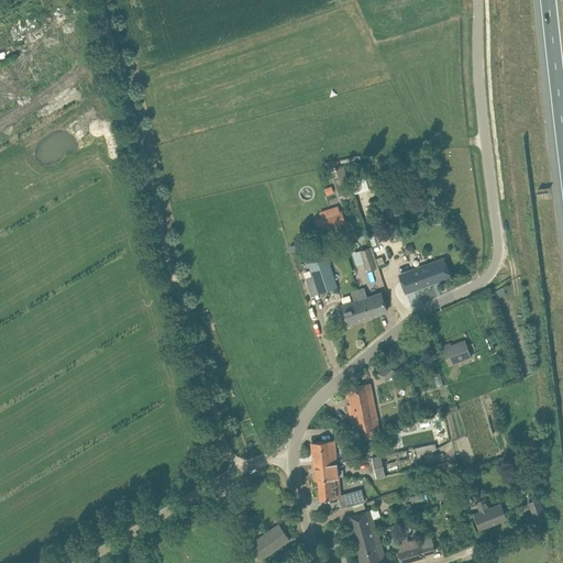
[(0,58),(12,53),(9,47),(0,52),(0,58)]
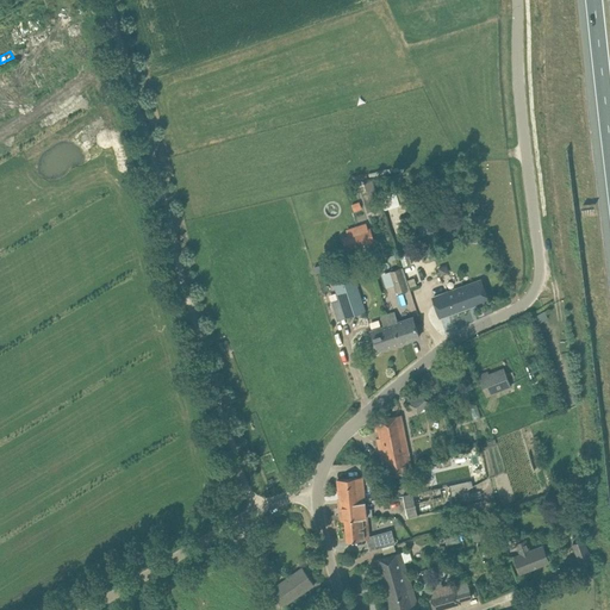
[(373,179),(365,181),(369,199),(378,197),(373,179)]
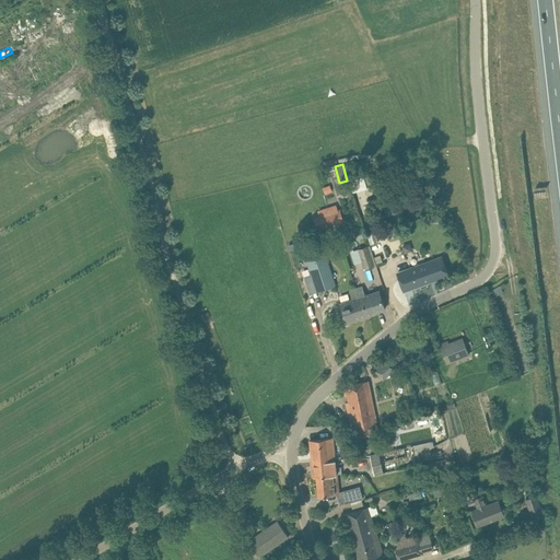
[(350,179),(353,191),(368,187),(364,175),(350,179)]
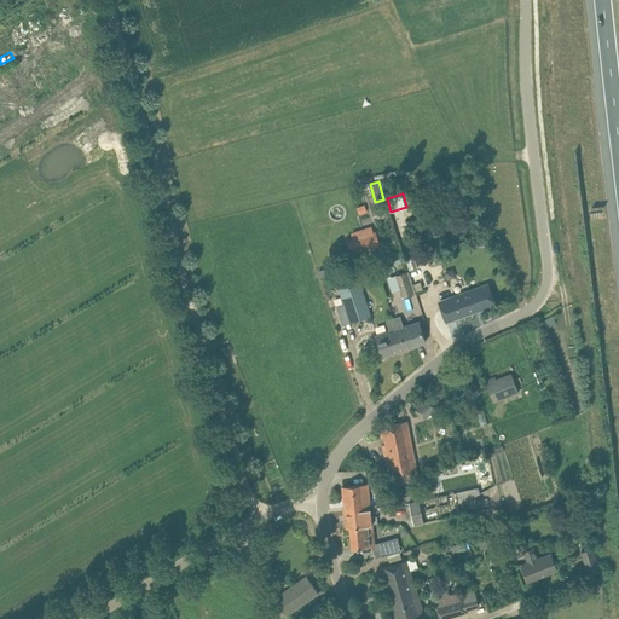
[(379,210),(381,218),(388,215),(386,208),(379,210)]
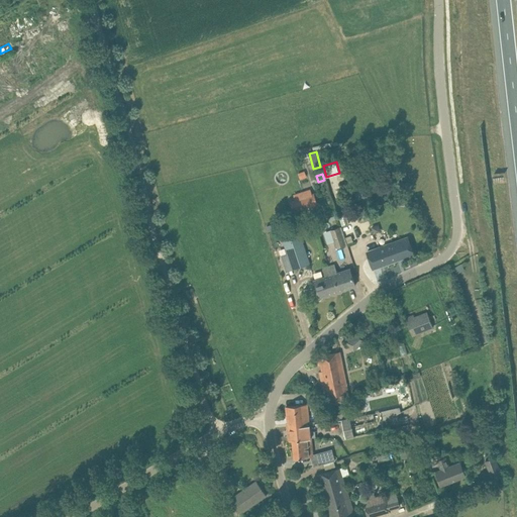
[(314,193),(312,193),(310,189),(305,191),(310,206),(317,204),(314,193)]
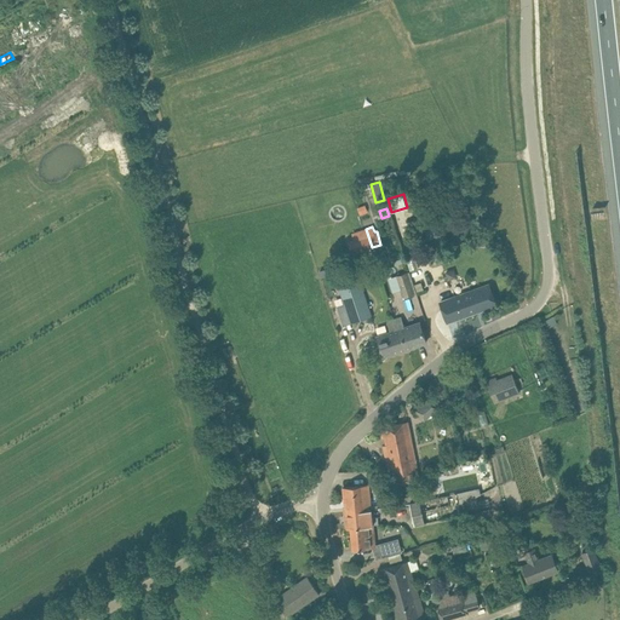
[(424,230),(428,241),(441,236),(437,227),(424,230)]
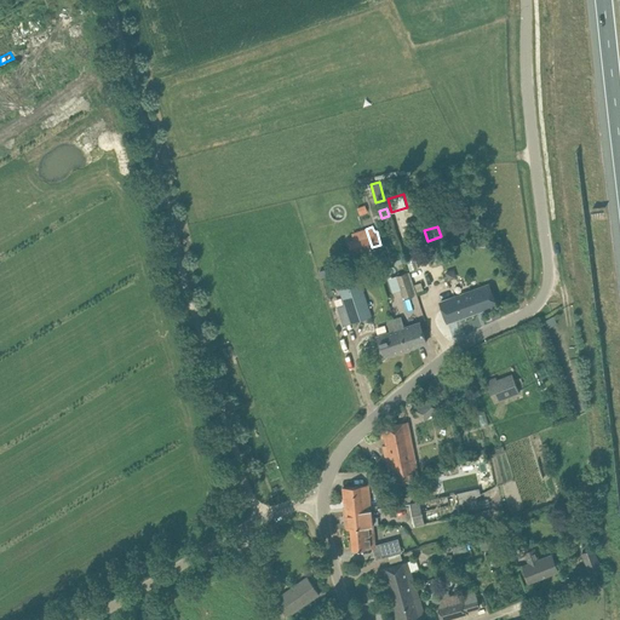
[(351,233),(354,240),(348,242),(351,254),(372,247),(366,229),(351,233)]
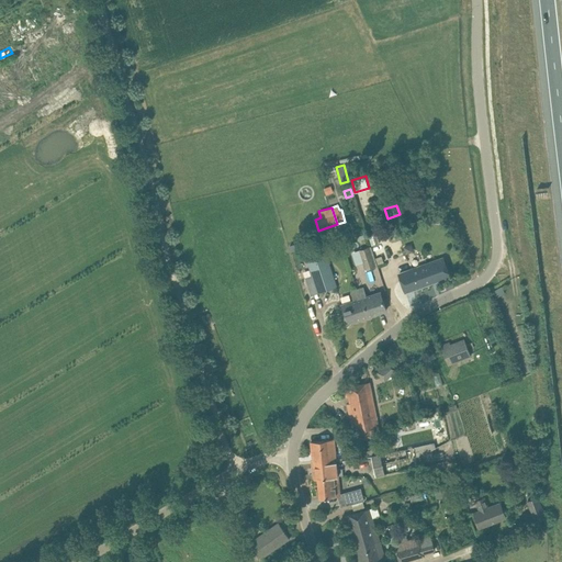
[(336,287),(323,244),(304,250),(312,276),(317,293),(336,287)]
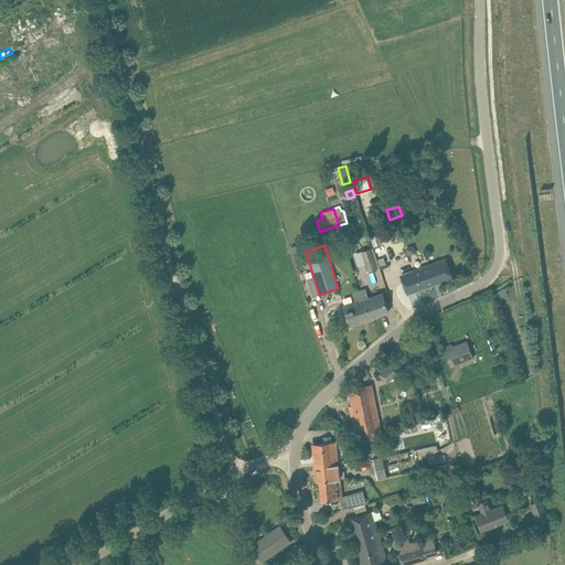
[(361,251),(361,252),(355,254),(359,263),(365,260),(369,270),(379,267),(372,247),(361,251)]
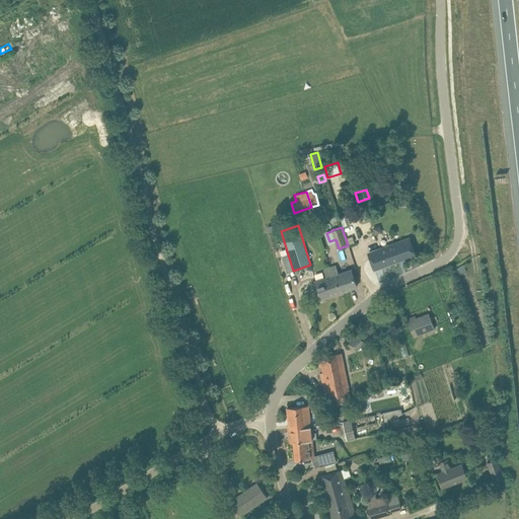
[(369,253),(374,270),(416,254),(410,239),(369,253)]
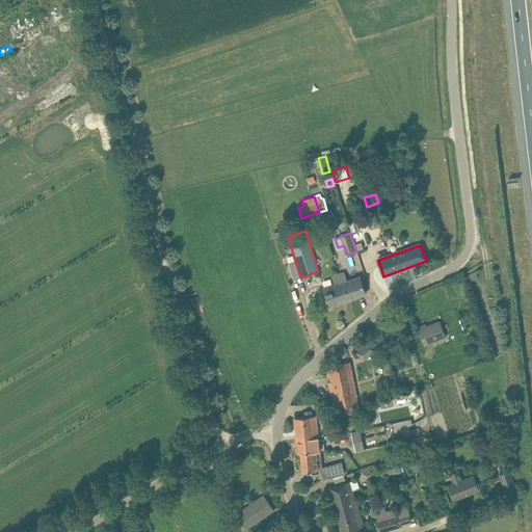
[(345,272),(339,274),(342,283),(344,282),(348,294),(350,298),(366,293),(364,289),(363,284),(361,276),(347,282),(345,272)]
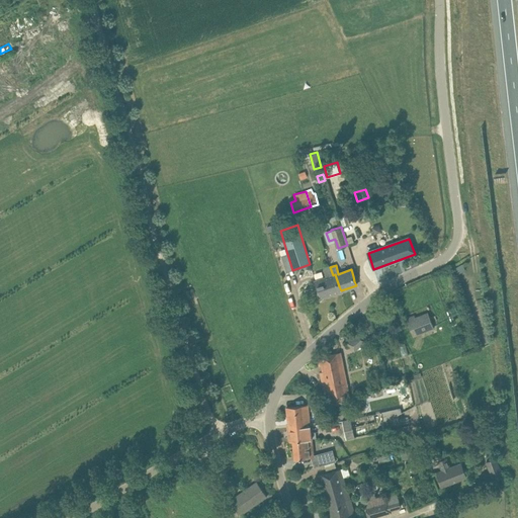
[(327,277),(316,281),(318,287),(321,297),(341,290),(339,286),(335,274),(333,275),(330,267),(325,269),(327,277)]
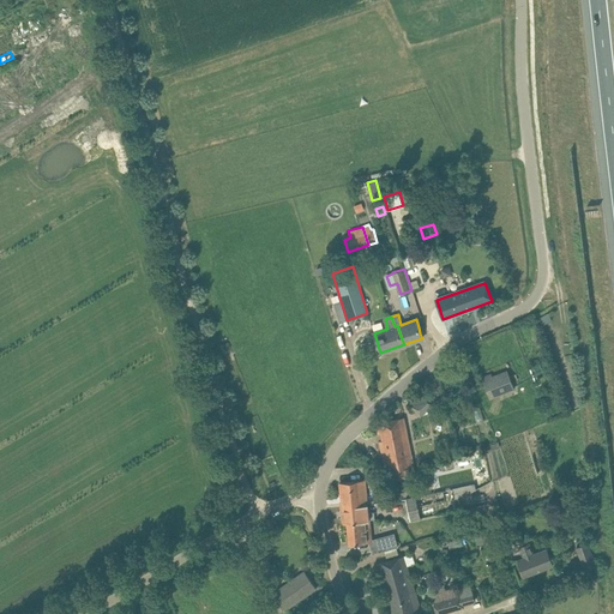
[(493,377),(483,380),(488,392),(489,398),(497,395),(513,389),(512,386),(511,383),(507,372),(493,377)]
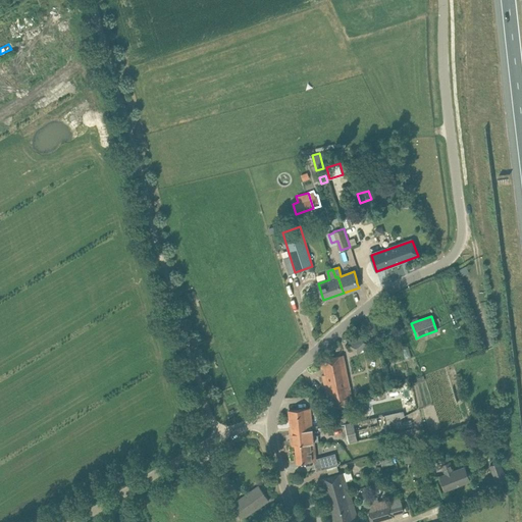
[(357,349),(360,352),(369,343),(360,332),(348,343),(355,351),(357,349)]
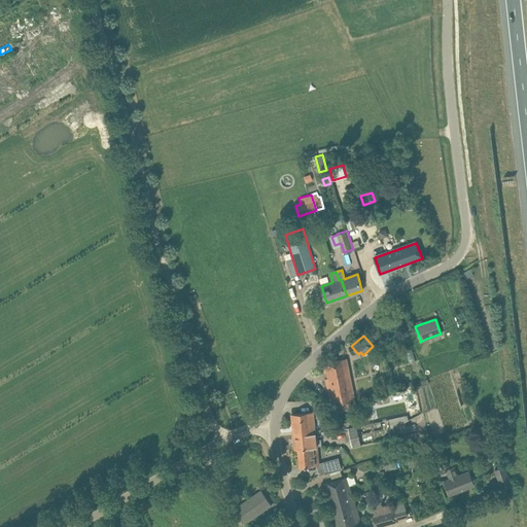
[(326,372),(327,377),(325,378),(332,412),(356,407),(348,365),(346,358),(323,363),(325,372),(326,372)]
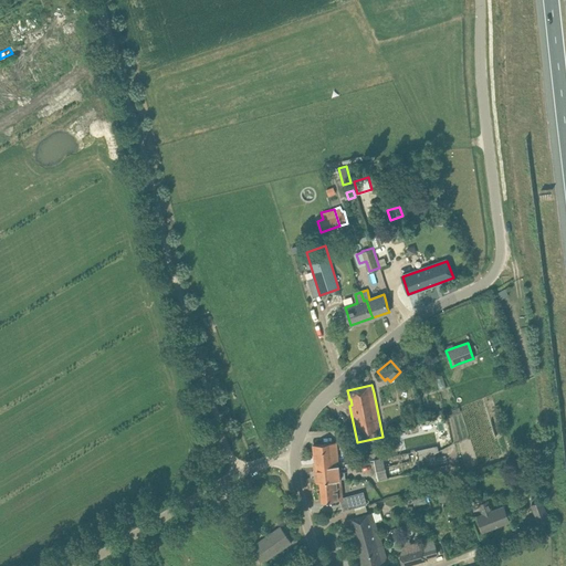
[(339,472),(338,465),(337,453),(336,442),(313,444),(315,464),(317,482),(320,482),(322,501),(327,501),(333,500),(339,500),(343,500),(343,496),(341,479),(346,478),(345,471),(339,472)]
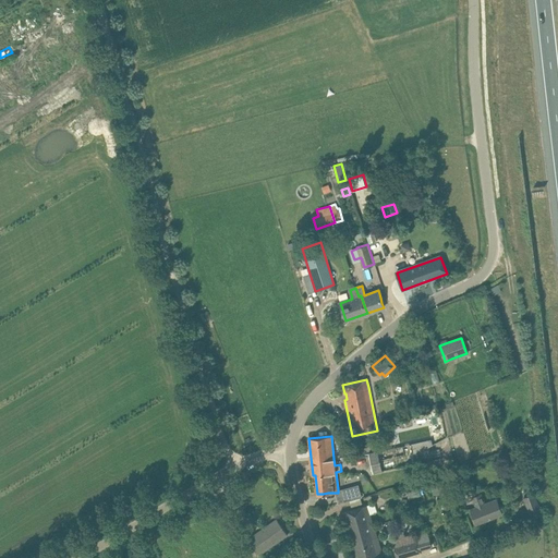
[(378,450),(381,470),(407,464),(403,446),(378,450)]
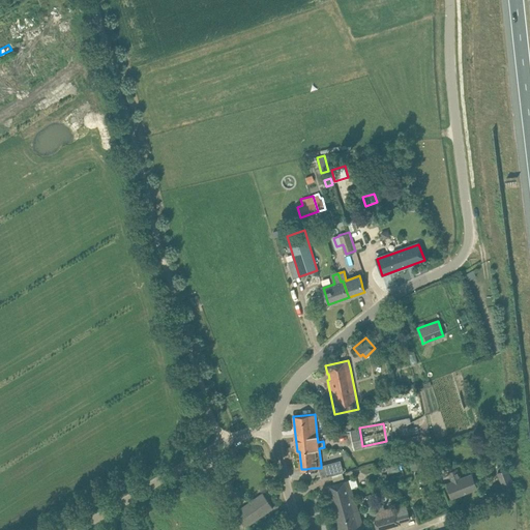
[(411,437),(408,425),(392,430),(394,441),(411,437)]
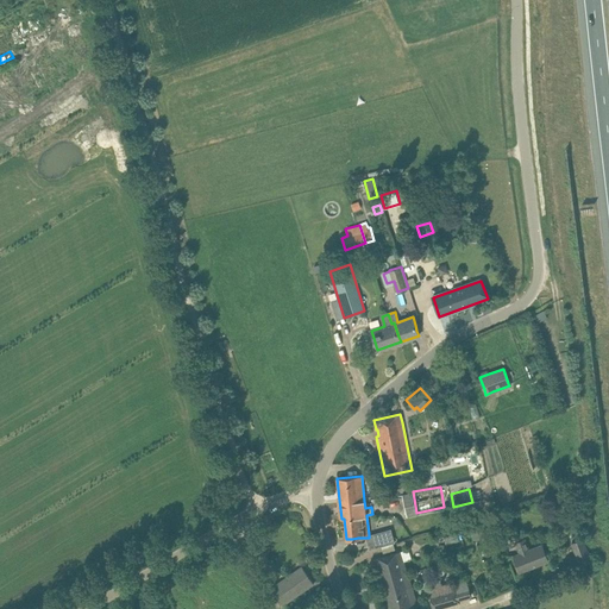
[(401,495),(407,518),(416,515),(412,493),(401,495)]
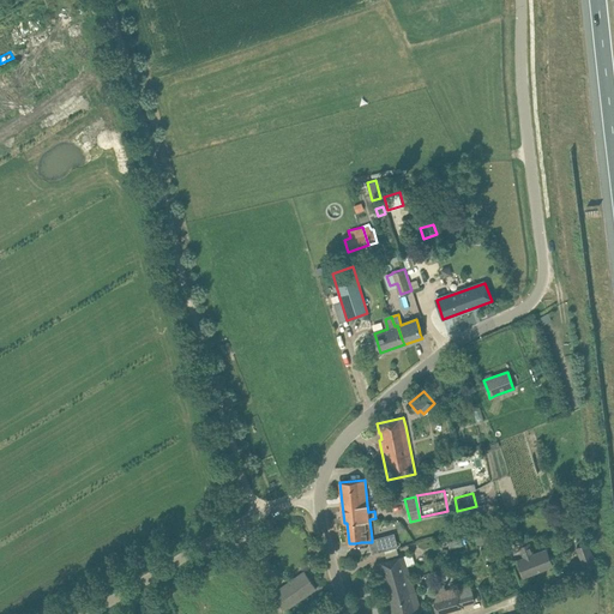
[(397,547),(396,540),(392,541),(389,539),(387,535),(381,536),(385,551),(386,551),(396,547),(397,547)]
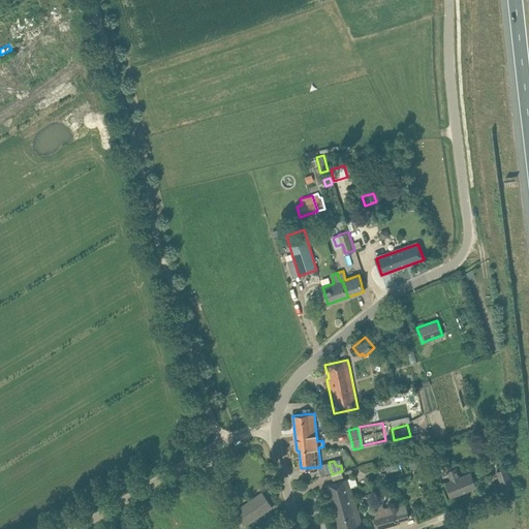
[(459,477),(456,467),(447,470),(452,480),(446,483),(452,496),(476,487),(471,472),(459,477)]
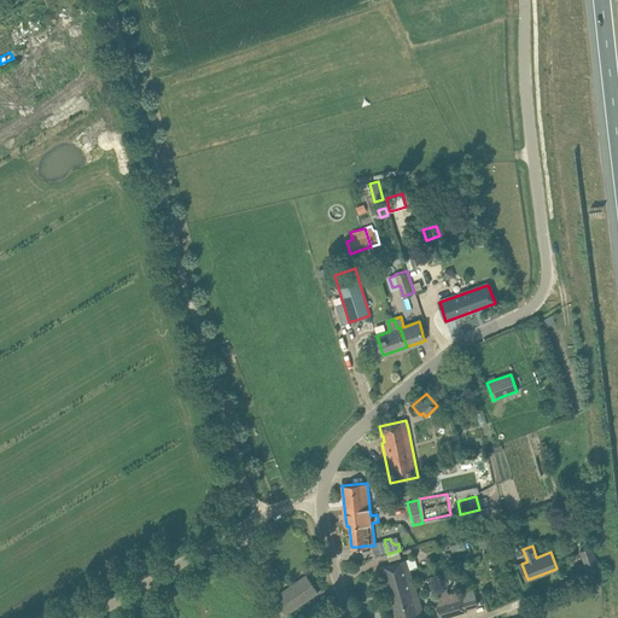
[(579,552),(588,573),(600,570),(596,563),(598,563),(596,555),(593,547),(579,552)]
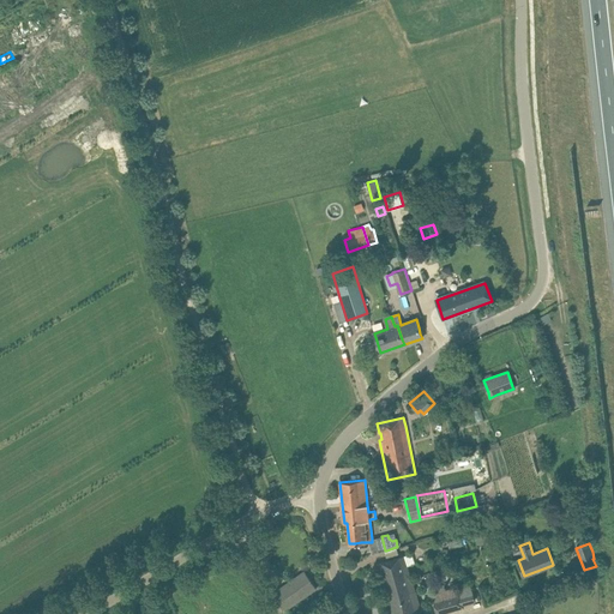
[(377,564),(390,613),(410,613),(421,612),(408,565),(415,563),(413,554),(377,564)]
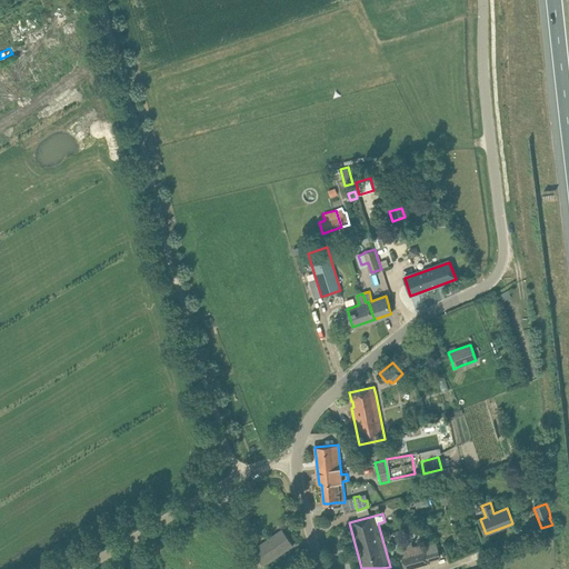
[(265,565),(292,546),(281,530),(253,549),(265,565)]
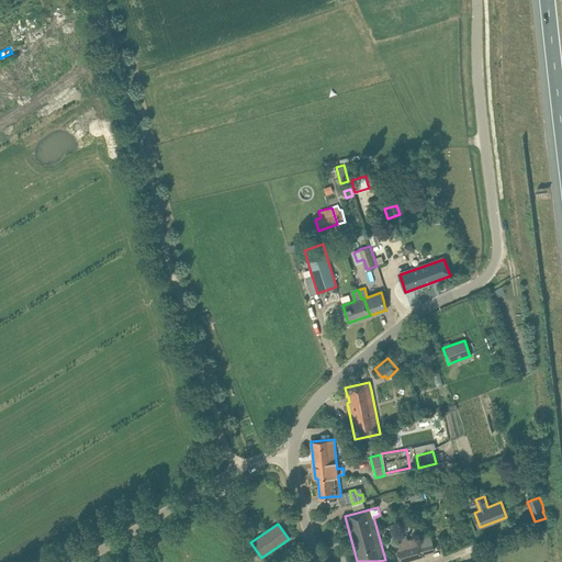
[(422,542),(396,550),(400,561),(401,561),(425,555),(422,542)]
